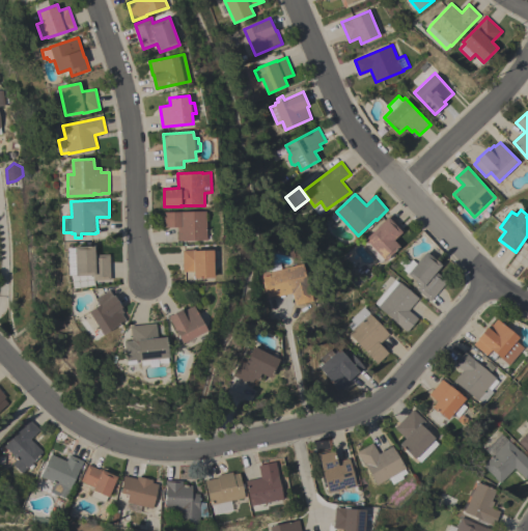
[(207,240),(179,241),(178,226),(166,227),(165,212),(206,211),(207,240)]
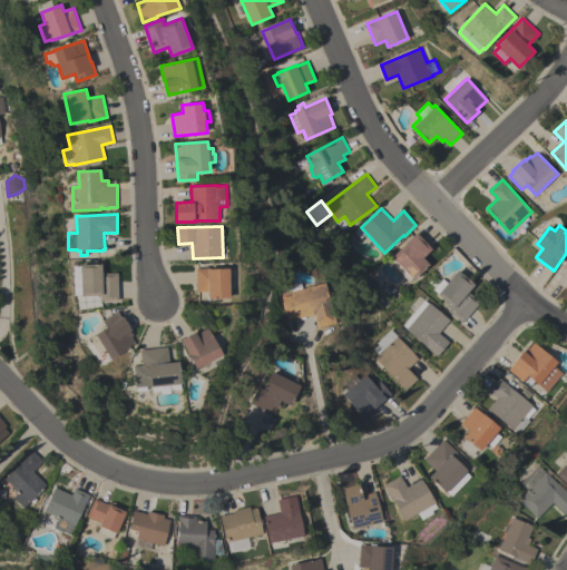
[(424,257),(431,265),(414,279),(413,278),(410,282),(391,261),(394,257),(393,256),(421,231),(436,246),(424,257)]
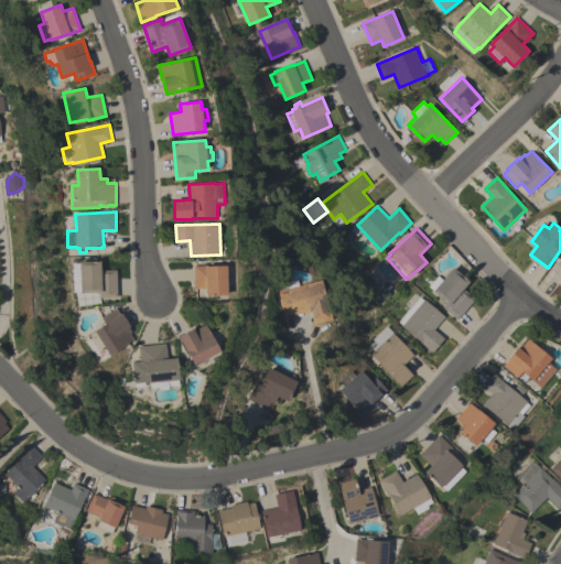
[(118,296),(100,297),(99,292),(81,293),(79,261),(101,261),(101,270),(118,270),(118,296)]
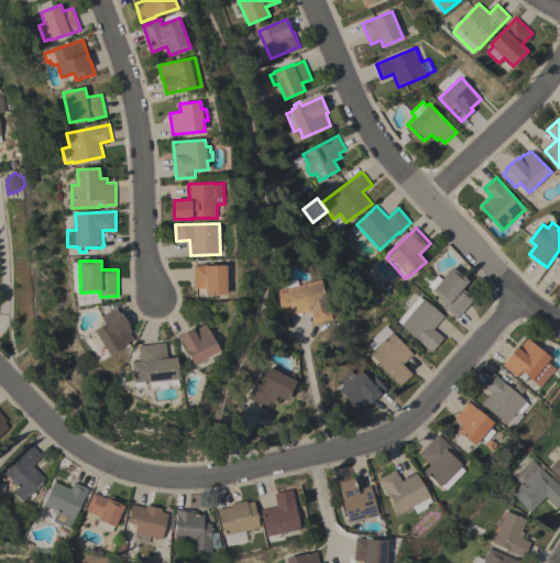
[(207,295),(206,287),(196,287),(195,265),(227,264),(228,294),(207,295)]
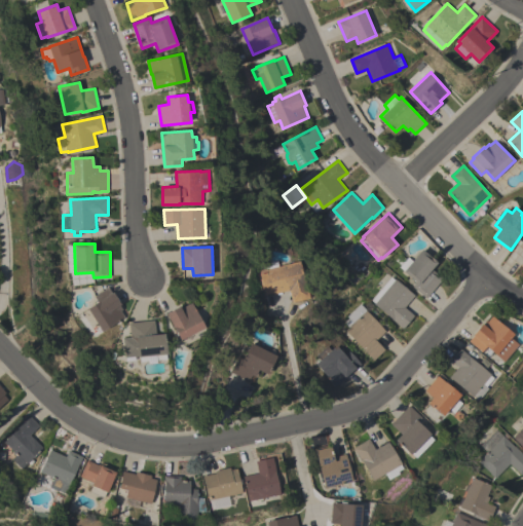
[(401,266),(403,264),(398,260),(402,255),(407,259),(409,257),(413,261),(423,249),(439,262),(433,268),(444,278),(427,298),(414,287),(417,283),(405,271),(405,270),(401,266)]
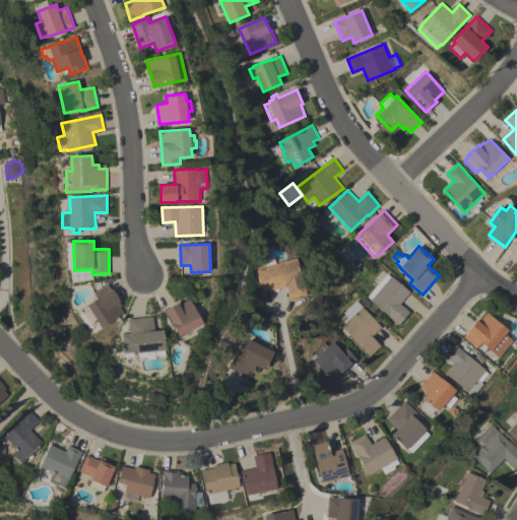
[(307,295),(291,299),(287,286),(273,290),(272,289),(264,291),(261,281),(261,282),(259,276),(260,275),(259,271),(267,269),(267,265),(298,258),(307,295)]
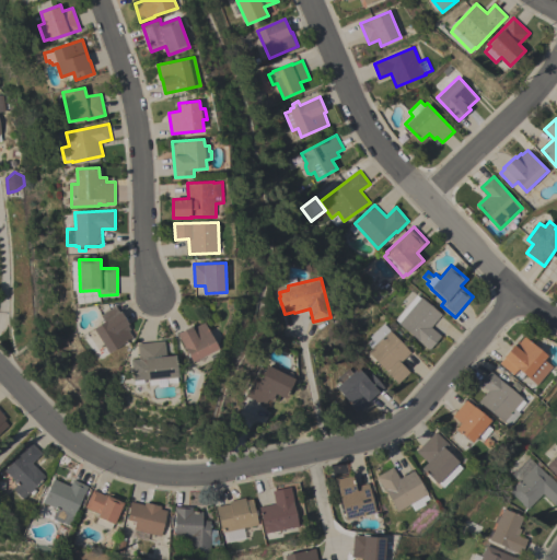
[(432,327),(442,336),(431,350),(399,323),(401,322),(397,319),(418,294),(421,298),(422,296),(443,314),(432,327)]
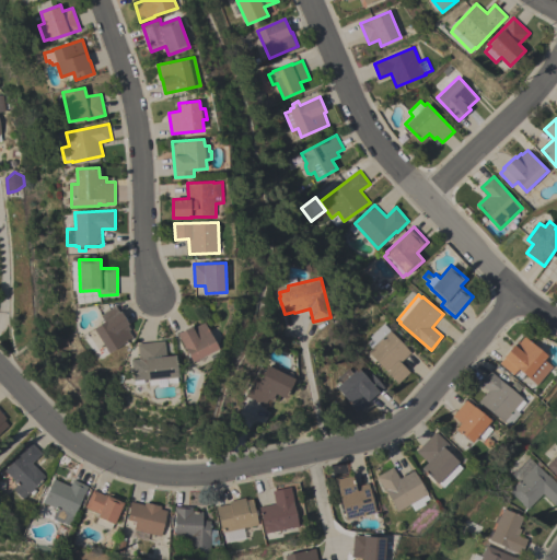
[(109,352),(94,328),(105,322),(101,315),(116,305),(129,324),(128,325),(131,329),(129,330),(134,337),(109,352)]
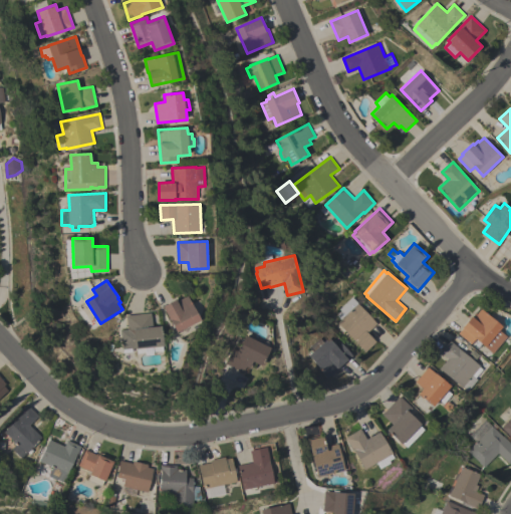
[(176,299),(177,301),(188,295),(201,319),(177,332),(163,306),(176,299)]
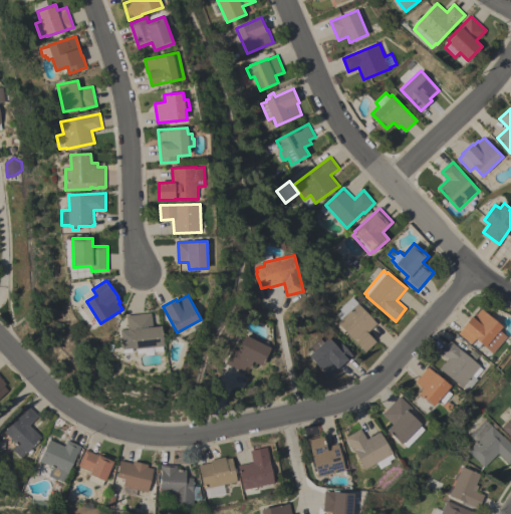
[(339,322),(343,319),(338,315),(343,310),(341,308),(353,296),(360,303),(359,303),(378,323),(368,332),(377,341),(366,351),(339,322)]
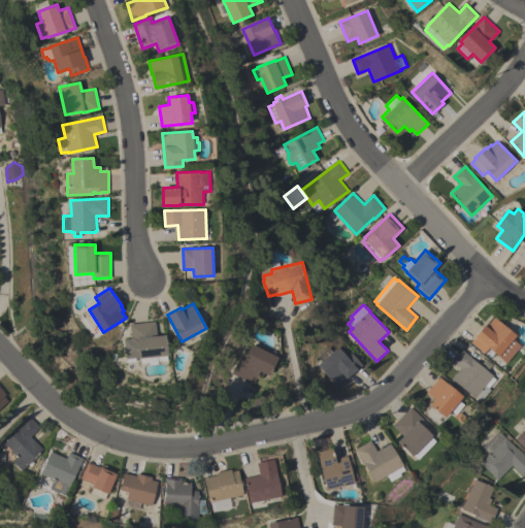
[(506,361),(499,355),(498,356),(489,349),(485,353),(471,342),(476,337),(476,336),(485,325),(486,326),(490,321),(491,323),(495,317),(504,325),(505,323),(509,325),(506,327),(517,335),(514,339),(520,344),(506,361)]
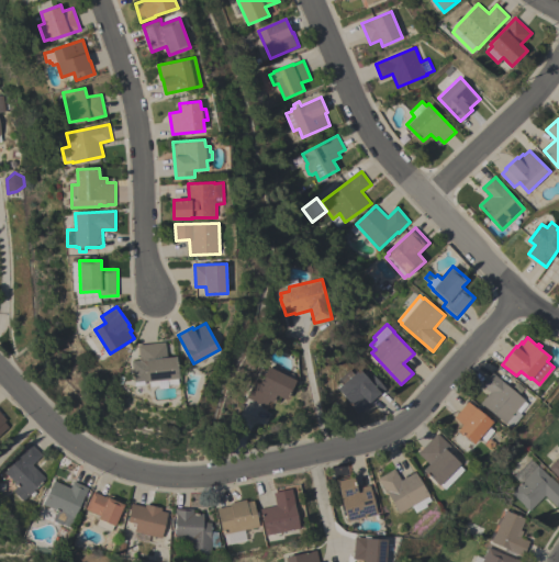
[(134,382),(132,361),(141,360),(138,345),(166,341),(167,358),(176,357),(179,383),(168,384),(167,380),(159,380),(159,384),(151,385),(151,381),(148,381),(134,382)]
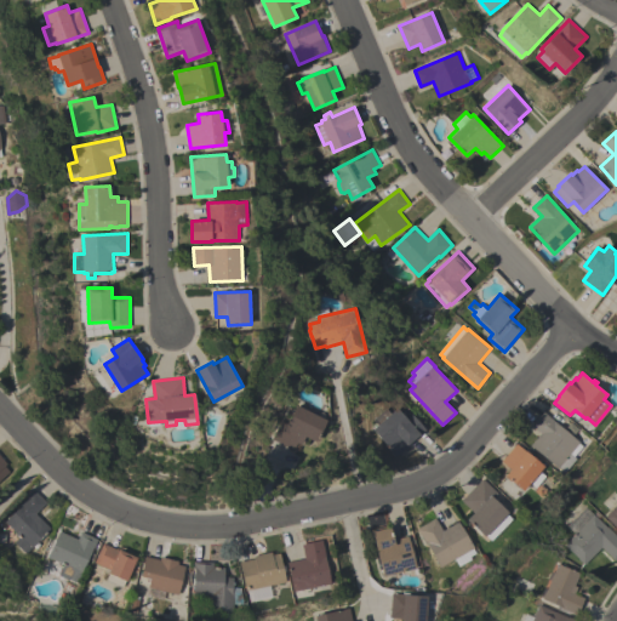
[(327,420),(316,442),(307,437),(303,444),(298,442),(293,449),(274,439),(284,420),(289,422),(297,404),(327,420)]
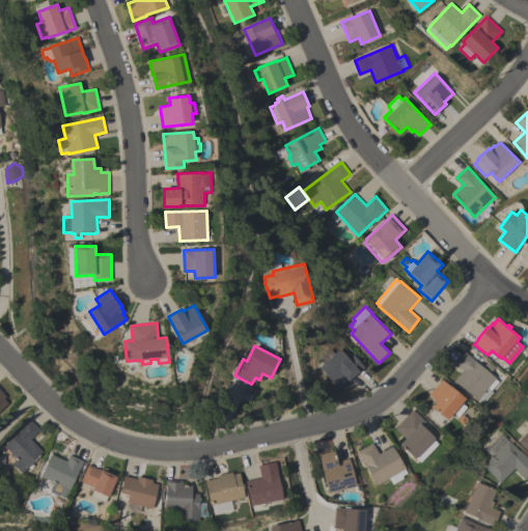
[(325,363),(322,359),(333,350),(336,353),(340,348),(349,359),(354,354),(366,367),(340,390),(321,367),(325,363)]
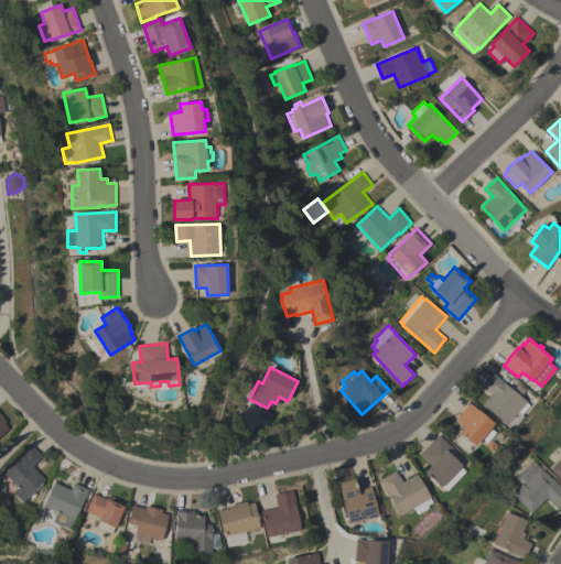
[(495,373),(528,401),(528,402),(531,404),(522,414),(525,415),(515,429),(510,424),(508,426),(484,404),(494,393),(485,386),(495,373)]
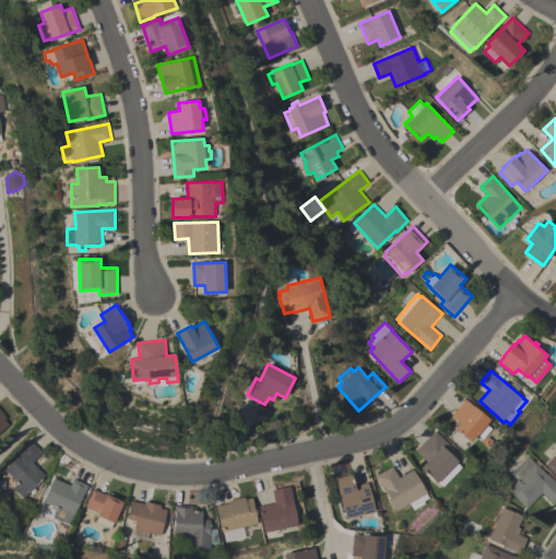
[(492,428),(483,439),(478,435),(472,442),(457,429),(462,423),(453,415),(466,399),(492,419),(487,424),(492,428)]
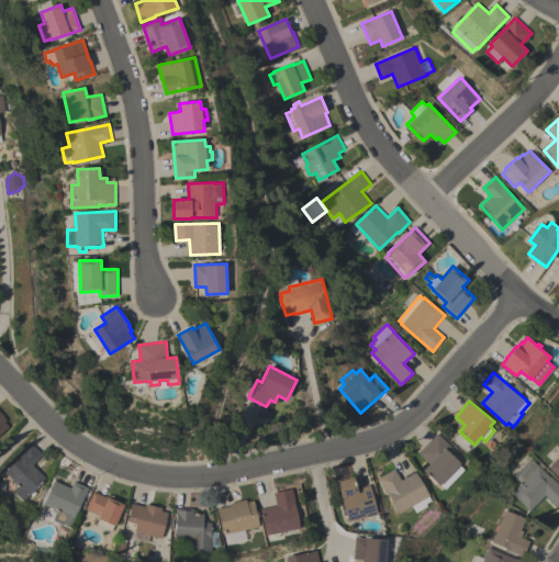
[(0,409),(8,419),(6,422),(10,427),(0,435),(0,409)]
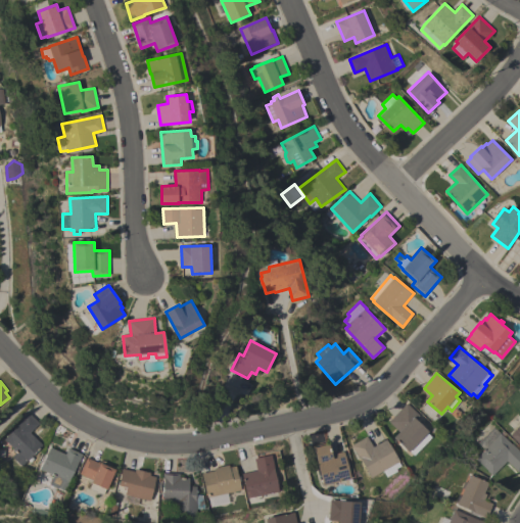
[(408,402),(421,415),(416,419),(433,435),(414,456),(410,452),(409,453),(400,443),(398,443),(396,441),(396,439),(394,437),(400,431),(390,421),(408,402)]
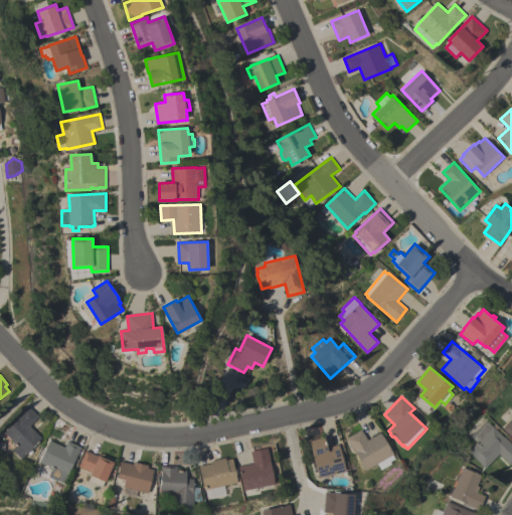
[(40,416),(31,425),(43,438),(32,449),(35,452),(31,455),(29,453),(23,459),(13,450),(18,445),(5,433),(21,416),(20,415),(29,405),(40,416)]
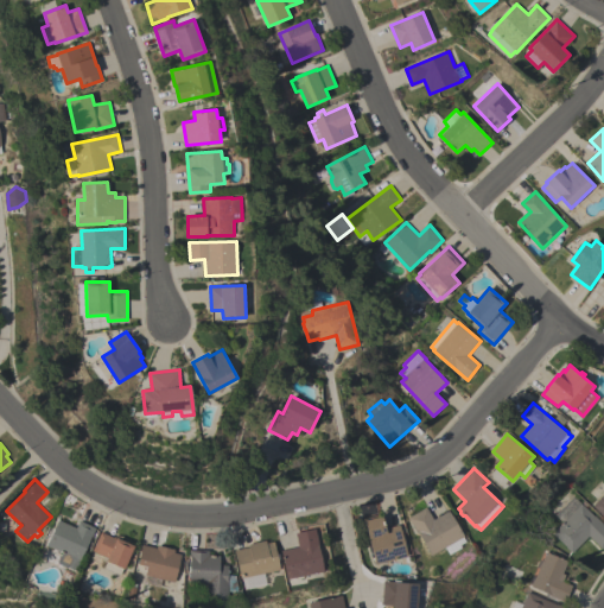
[(564,523),(557,515),(576,496),(596,515),(603,521),(603,548),(590,536),(573,553),(567,548),(568,546),(554,533),(564,523)]
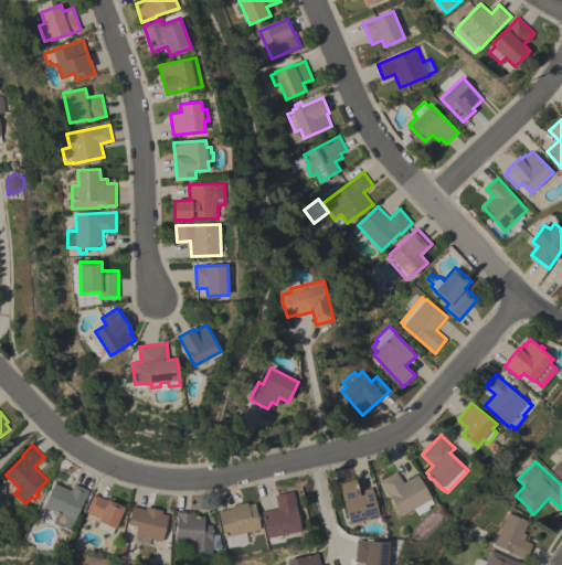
[(402,515),(390,494),(382,480),(399,471),(404,482),(419,473),(435,502),(428,505),(430,508),(419,514),(415,509),(402,515)]
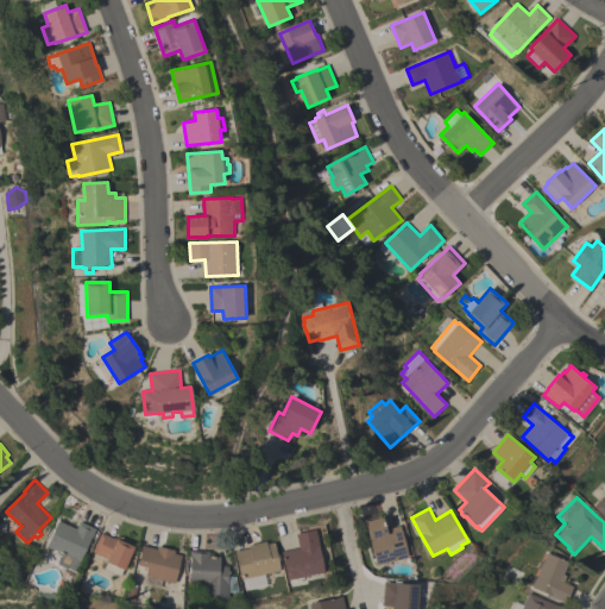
[(410,557),(378,565),(371,540),(366,521),(384,516),(384,519),(386,518),(389,529),(402,526),(410,557)]
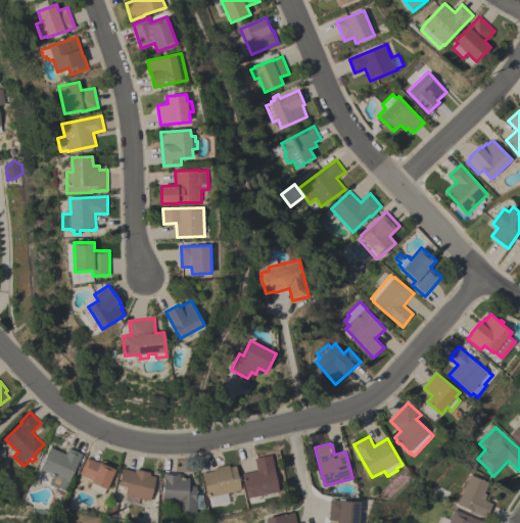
[(67,454),(71,447),(84,454),(80,462),(78,465),(81,467),(76,480),(73,479),(72,482),(71,481),(66,490),(51,484),(55,475),(42,469),(52,447),(67,454)]
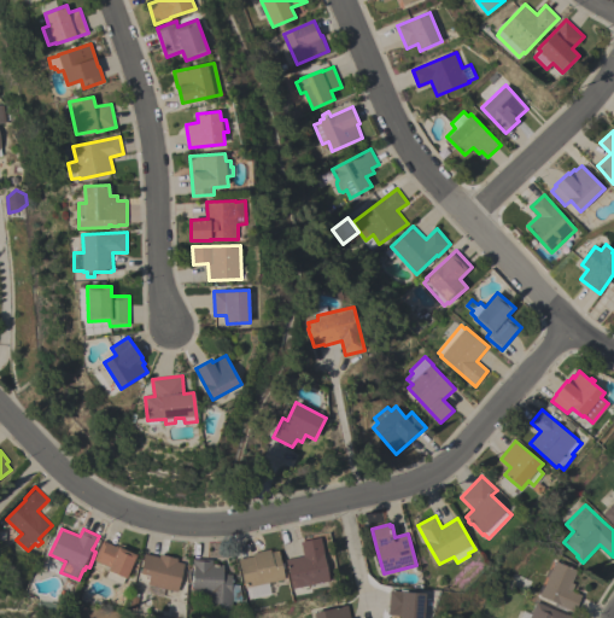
[(331,581),(293,588),(288,567),(290,567),(288,559),(304,555),(302,541),(322,537),(331,581)]
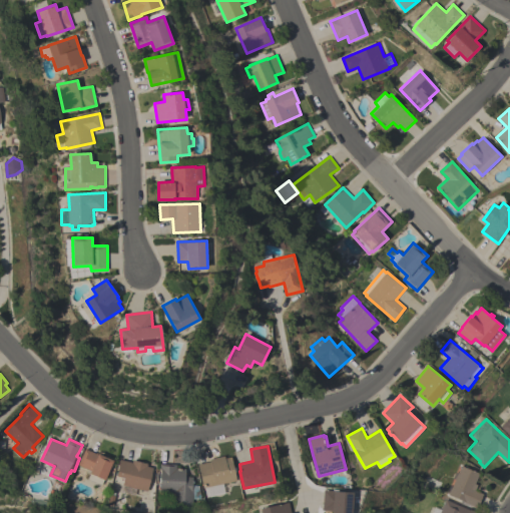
[(101,485),(88,479),(92,470),(79,465),(86,449),(114,460),(106,480),(104,479),(101,485)]
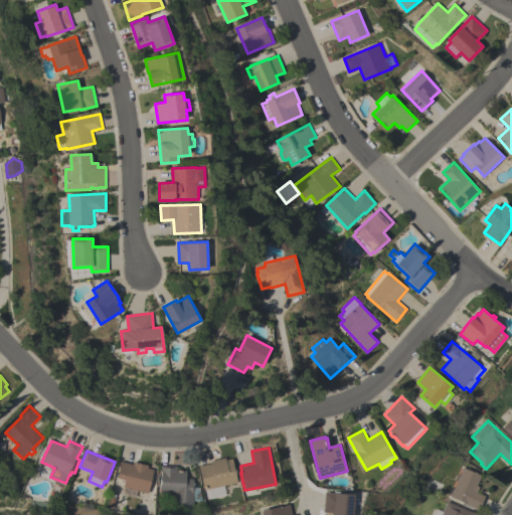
[(224,485),(226,495),(216,497),(214,488),(205,490),(199,466),(212,463),(212,461),(226,458),(227,460),(233,459),(238,482),(224,485)]
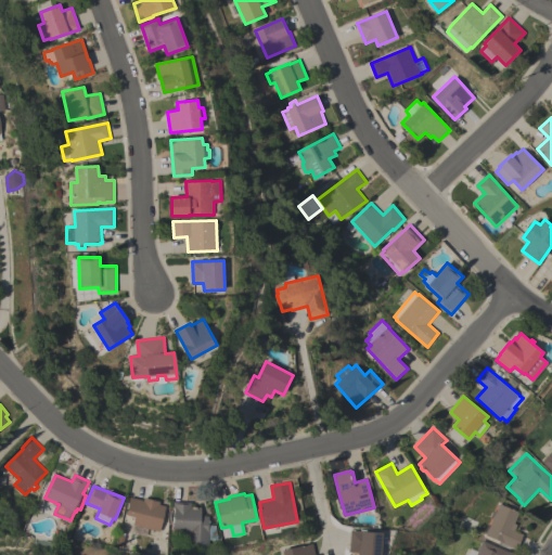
[(161,531),(145,528),(145,530),(144,530),(143,531),(139,530),(139,529),(138,528),(139,526),(133,525),(133,523),(128,520),(129,515),(127,515),(131,497),(144,500),(145,498),(161,501),(161,504),(166,505),(161,531)]
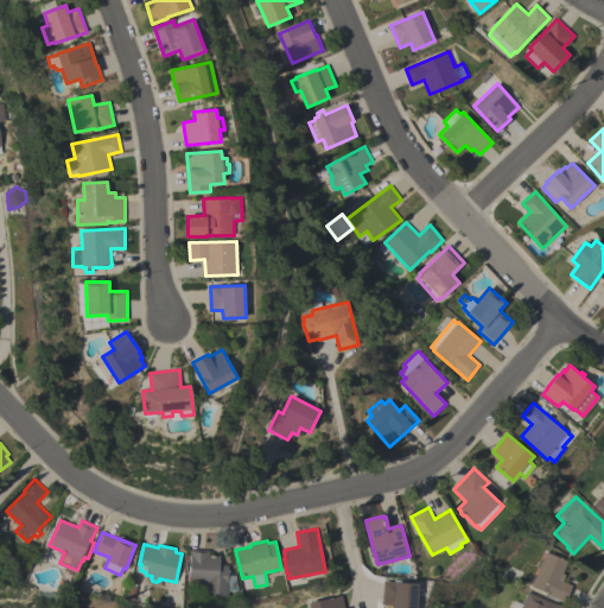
[(236,576),(236,584),(237,584),(237,591),(229,591),(229,597),(207,596),(208,583),(190,583),(191,556),(191,549),(210,550),(210,555),(221,556),(221,565),(229,565),(228,576),(236,576)]
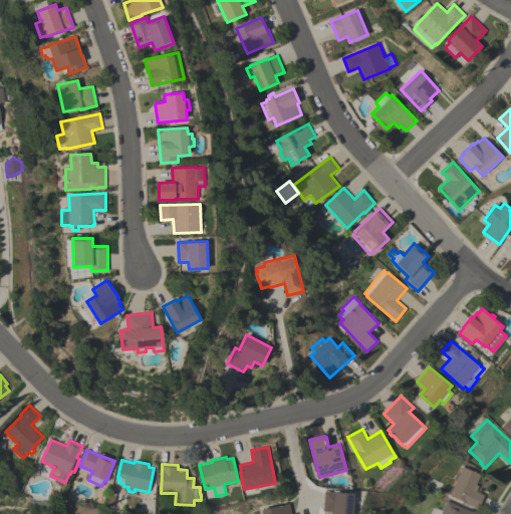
[(464,466),(482,474),(477,484),(480,485),(477,491),(485,494),(479,508),(467,503),(451,496),(464,466)]
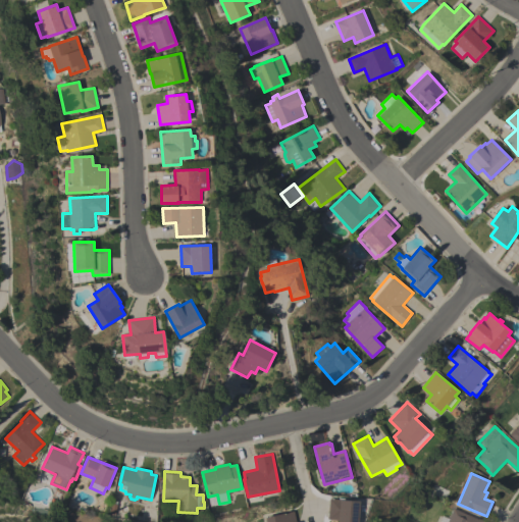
[(330,499),(344,500),(360,501),(359,507),(364,507),(364,515),(359,514),(358,521),(339,521),(339,520),(329,519),(330,499)]
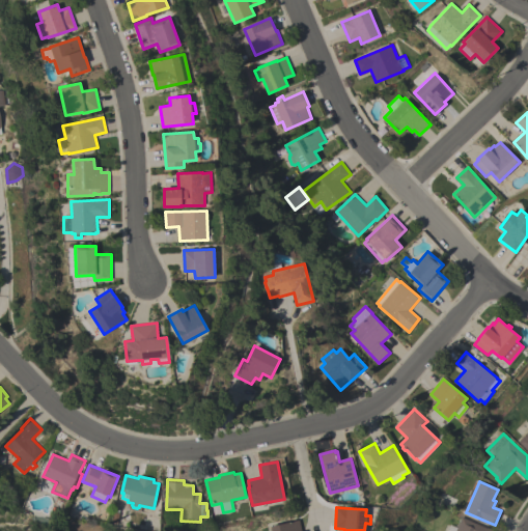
[(493,530),(448,530),(451,525),(459,527),(463,518),(488,528),(488,527),(494,530),(493,530)]
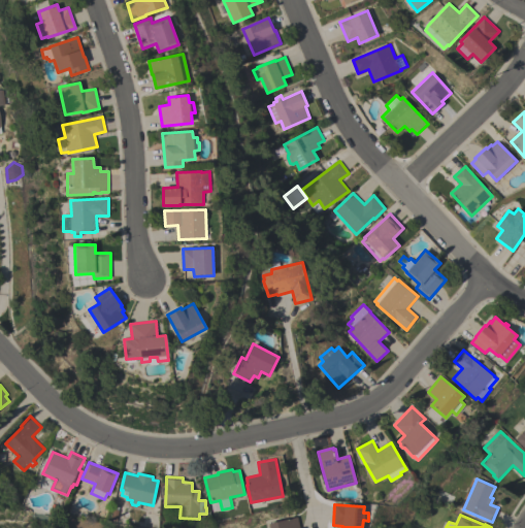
[(300,527),(270,527),(269,523),(298,517),(300,527)]
